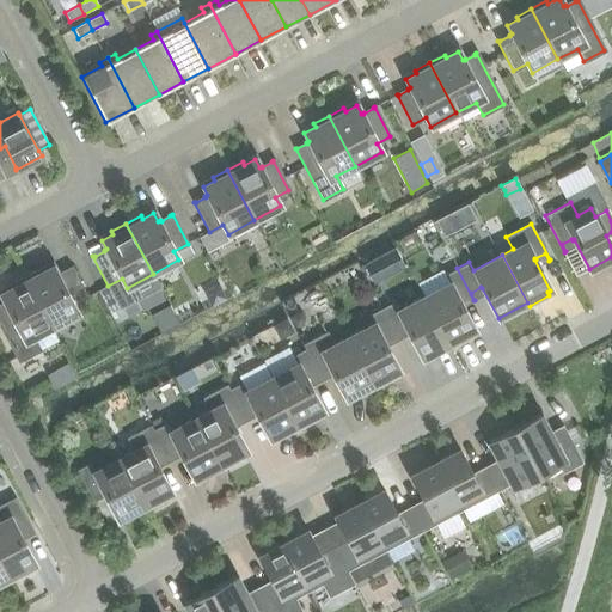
[(383,277),(373,261),(362,267),(372,283),(383,277)]
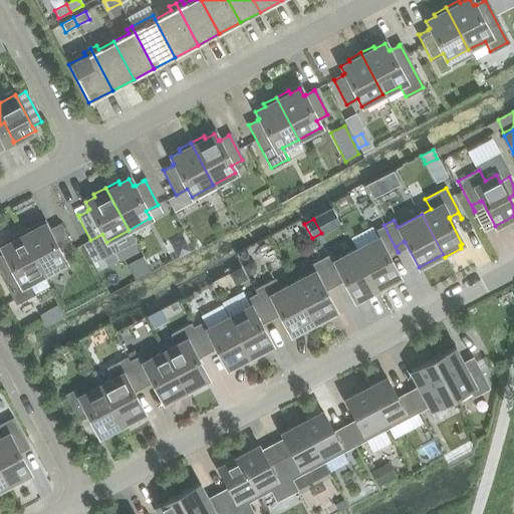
[(33,226),(21,233),(43,275),(65,263),(60,255),(72,249),(59,225),(58,226),(50,231),(49,230),(48,231),(44,224),(34,229),(33,226)]
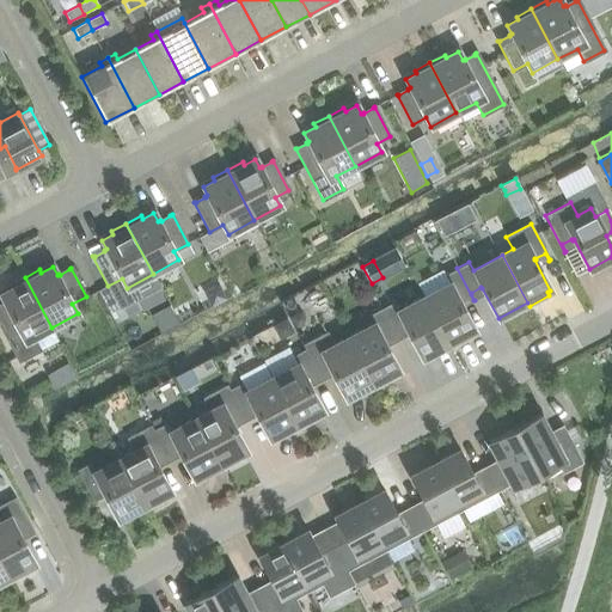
[(448,283),(426,295),(451,343),(453,347),(473,336),(471,332),(475,331),(458,300),(459,300),(459,299),(469,294),(470,294),(473,300),(457,268),(445,275),(448,283)]
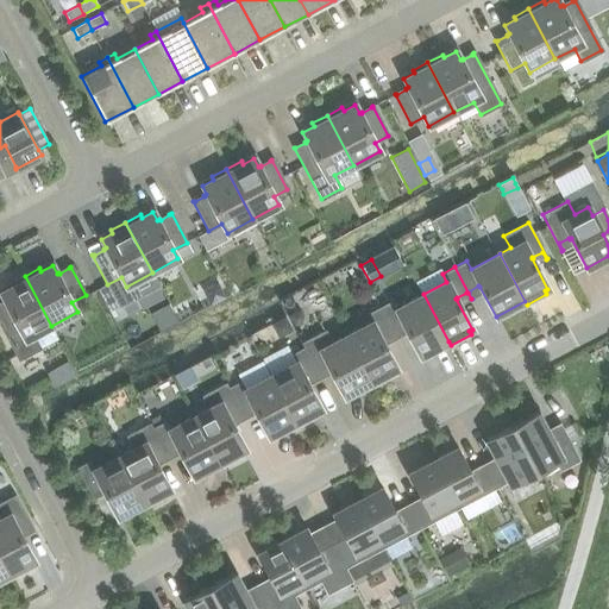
[(32,336),(51,326),(25,276),(10,283),(11,287),(0,293),(5,301),(2,302),(2,303),(0,305),(0,325),(18,359),(38,349),(32,336)]
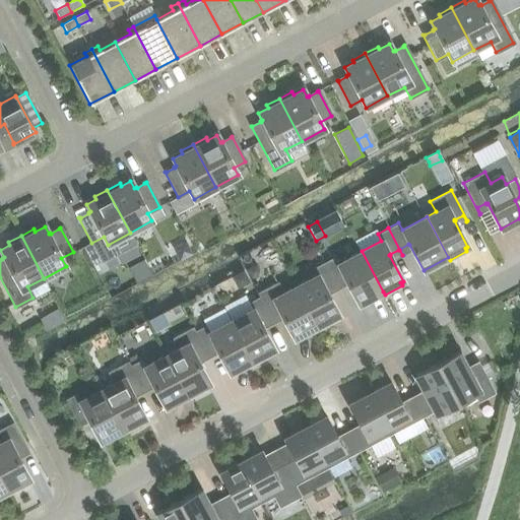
[(334,257),(323,262),(337,289),(338,288),(335,283),(336,283),(335,282),(344,278),(344,279),(345,278),(359,305),(383,291),(362,251),(337,264),(334,257)]
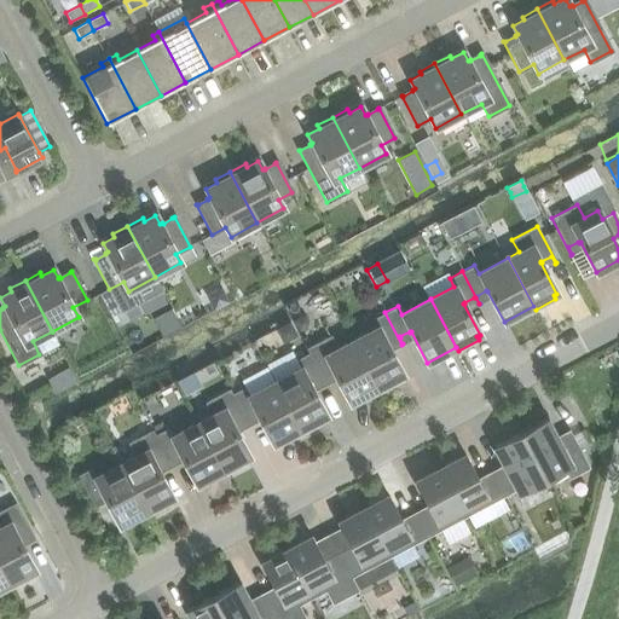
[(377,328),(354,340),(380,388),(381,392),(401,381),(399,377),(403,375),(387,345),(388,345),(387,343),(397,337),(398,339),(401,345),(385,312),(372,319),(377,328)]
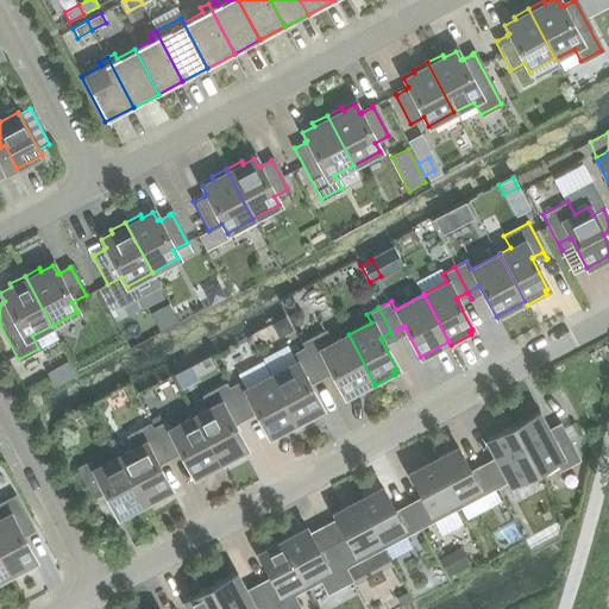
[(299,326),(301,318),(299,312),(288,318),(294,328),(299,326)]
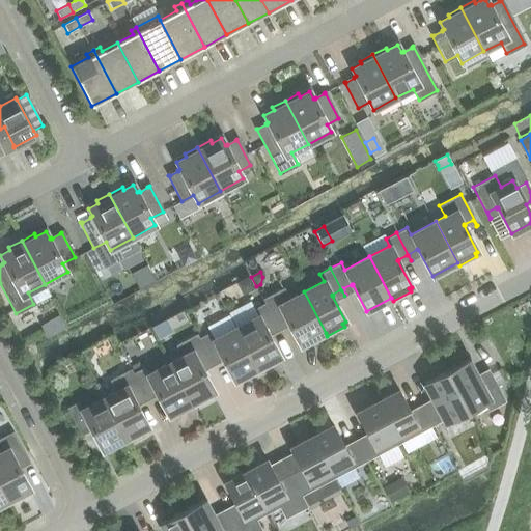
[(240,289),(248,291),(253,289),(247,278),(236,283),(240,289)]
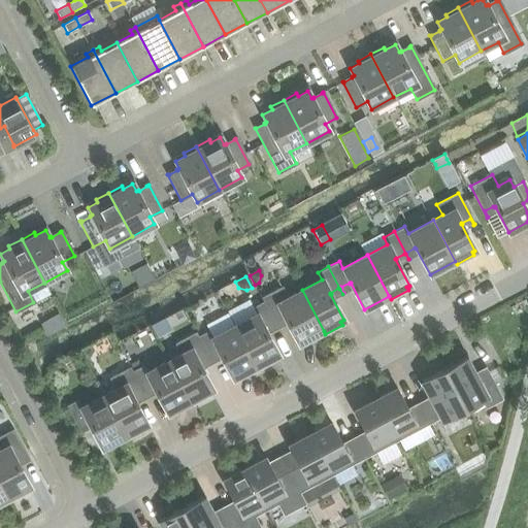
[(299,343),(324,331),(302,290),(288,297),(282,286),(261,297),(263,301),(277,329),(278,328),(275,323),(275,322),(284,318),(284,319),(285,318),(299,343)]
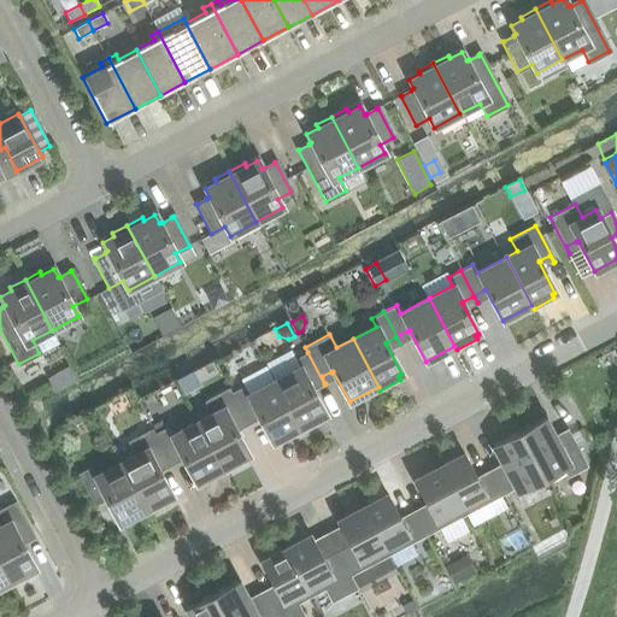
[(276,380),(301,427),(304,432),(324,421),(322,417),(325,415),(309,385),(310,383),(319,377),(319,378),(321,378),(323,385),(324,385),(307,352),(294,358),(299,366),(276,380)]
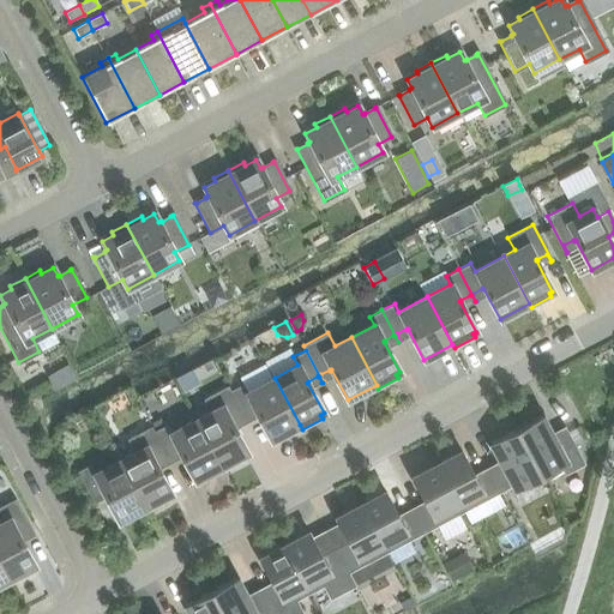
[(271,440),(300,425),(275,378),(246,392),(242,384),(229,391),(246,422),(247,422),(244,416),(245,416),(244,415),(253,410),(254,410),(256,410),(271,440)]
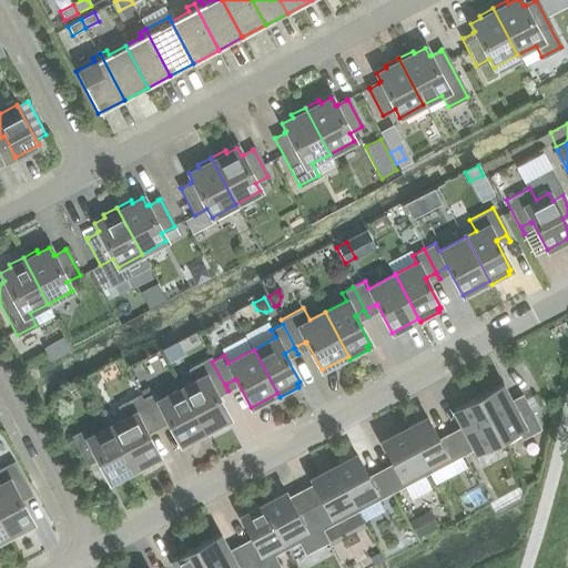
[(183,386),(208,430),(209,434),(227,424),(225,421),(229,419),(214,392),(214,391),(214,389),(223,385),(224,386),(227,392),(227,391),(212,362),(210,357),(188,369),(193,382),(183,386)]
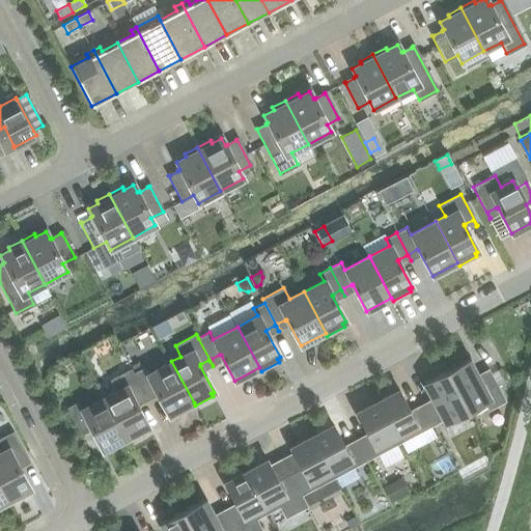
[(467,360),(445,371),(467,412),(484,402),(488,410),(496,406),(496,404),(504,400),(498,390),(490,373),(477,380),(467,360)]
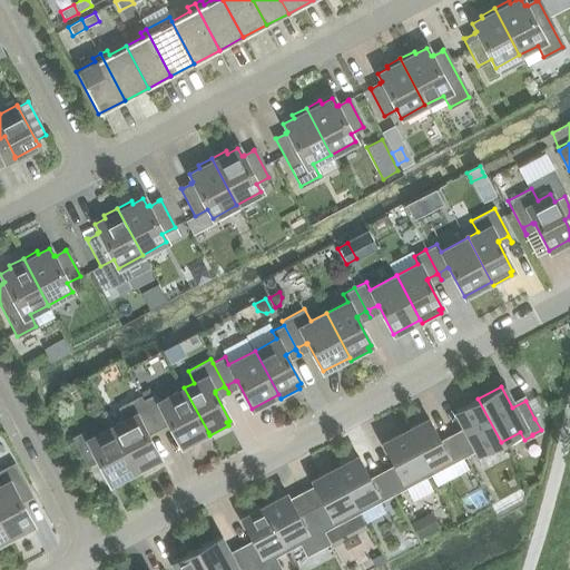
[(180,446),(208,432),(184,387),(158,402),(154,394),(151,395),(143,400),(158,430),(156,424),(156,423),(165,418),(165,419),(166,419),(180,446)]
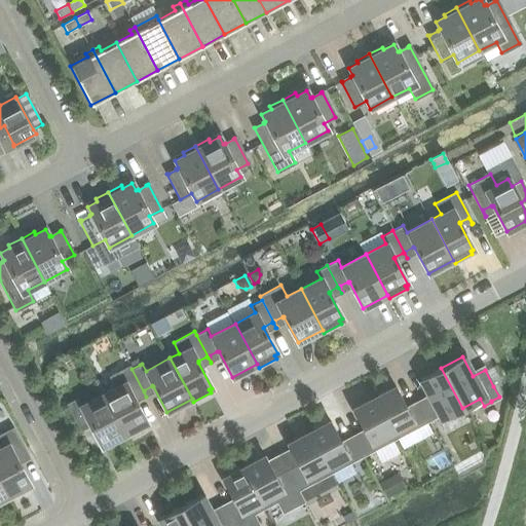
[(132,369),(140,365),(137,359),(128,363),(129,365),(132,369)]
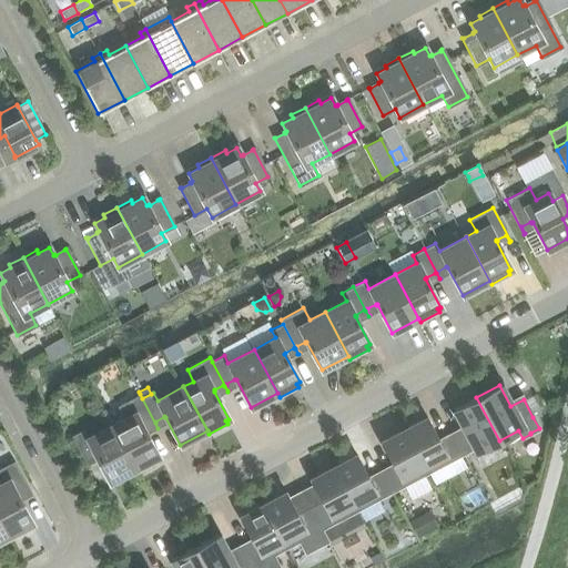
[(123,418),(113,424),(137,468),(139,472),(156,462),(155,458),(158,457),(143,428),(144,428),(143,427),(153,423),(156,428),(158,428),(142,398),(140,394),(117,406),(123,418)]
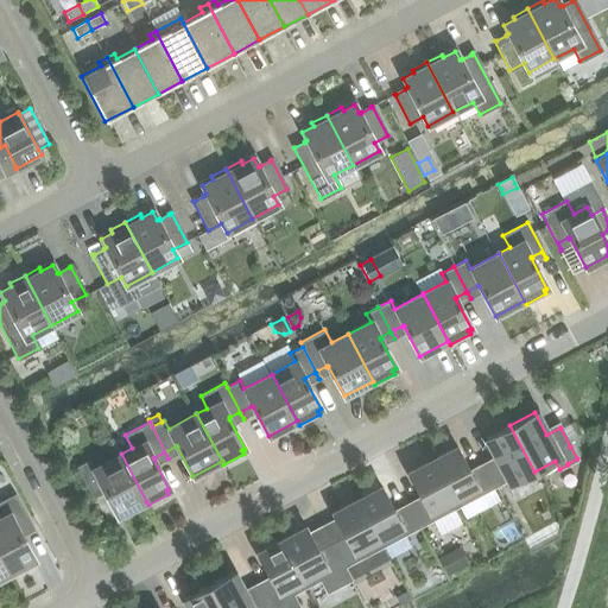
[(498,461),(485,468),(492,482),(505,475),(511,485),(534,472),(510,425),(486,438),(498,461)]
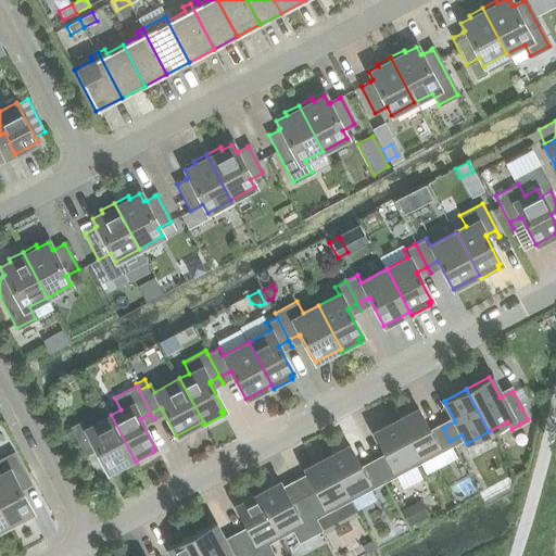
[(417,408),(394,420),(417,464),(440,452),(438,447),(450,441),(443,428),(431,434),(417,408)]
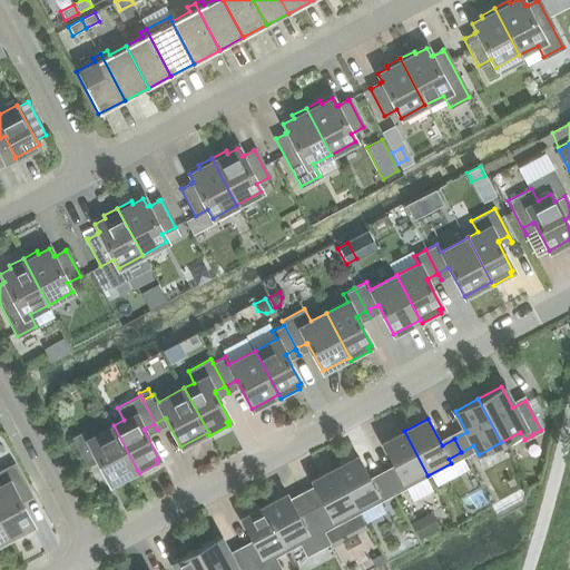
[(110,484),(137,470),(114,425),(87,440),(82,432),(71,438),(87,468),(88,467),(85,460),(94,455),(95,457),(95,455),(110,484)]
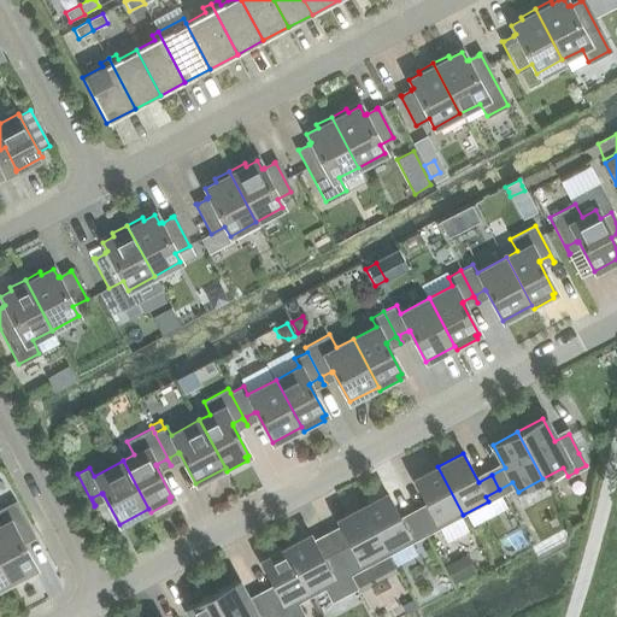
[(428,509),(415,516),(423,530),(436,523),(439,528),(463,515),(438,466),(413,480),(428,509)]
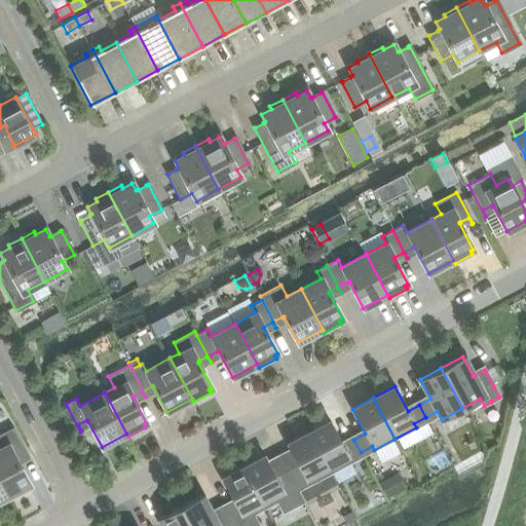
[(361,452),(353,440),(342,446),(330,421),(308,433),(330,473),(350,461),(349,458),(361,452)]
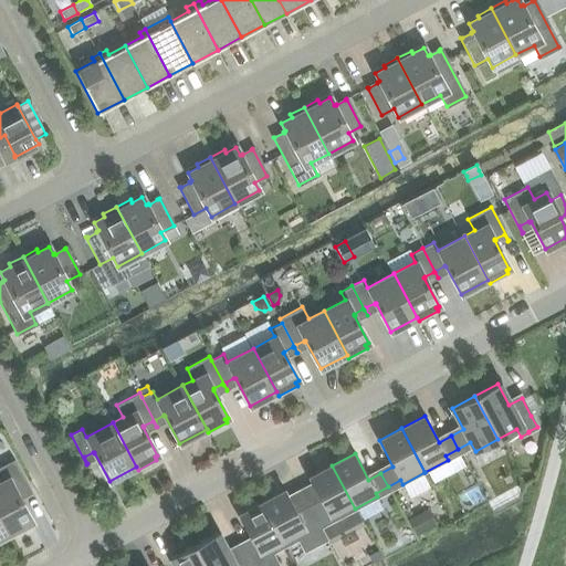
[(0,514),(10,533),(12,536),(30,526),(29,523),(32,522),(17,494),(18,493),(18,492),(27,488),(30,494),(31,493),(13,460),(0,467),(0,514)]
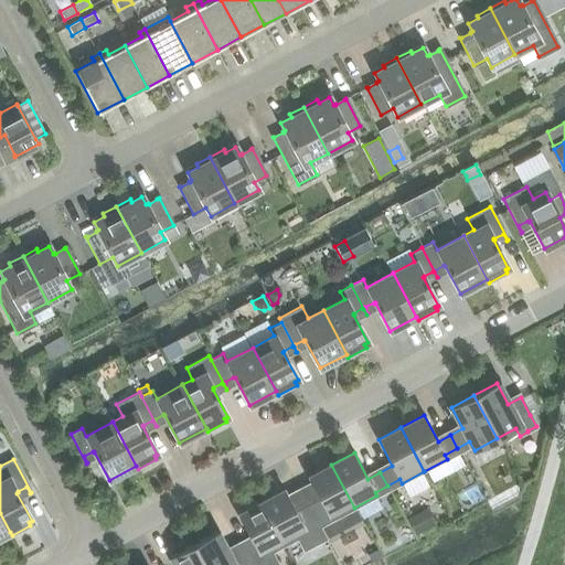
[(353,509),(354,508),(331,465),(308,477),(322,503),(310,510),(317,523),(326,539),(360,521),(353,509)]
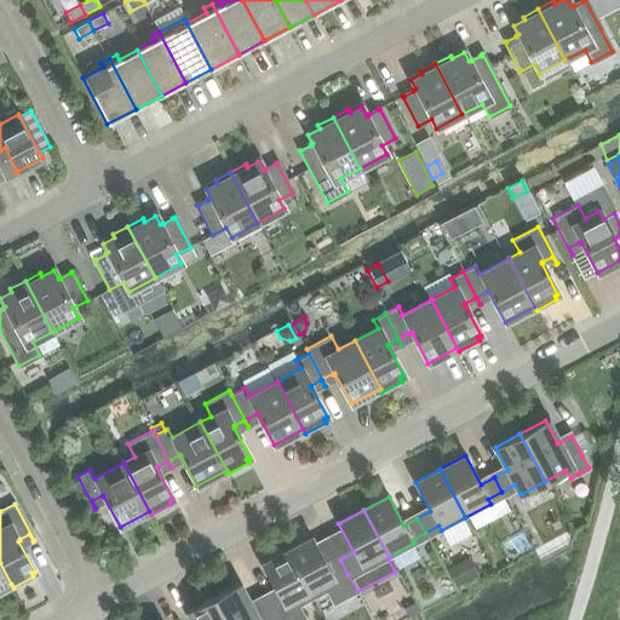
[(348,574),(340,560),(327,567),(311,538),(286,551),(311,598),(326,591),(333,604),(357,591),(348,574)]
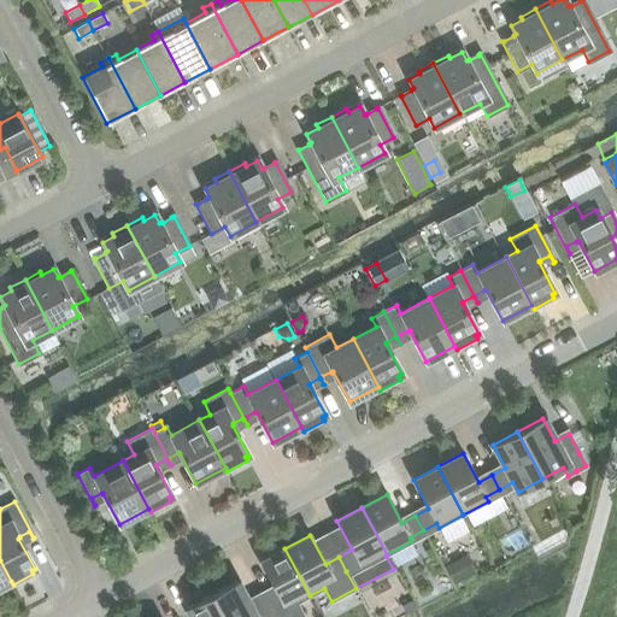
[(295,604),(310,595),(285,548),(260,562),(275,591),(262,598),(269,611),(271,616),(301,616),(303,616),(295,604)]
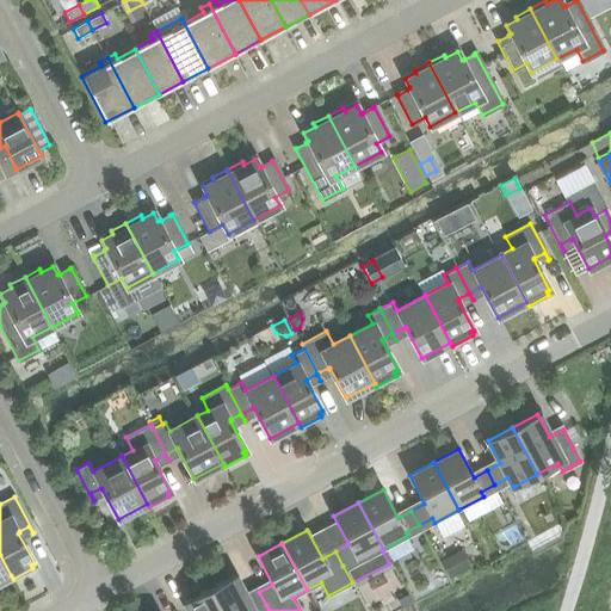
[(456,554),(439,562),(449,580),(466,572),(456,554)]
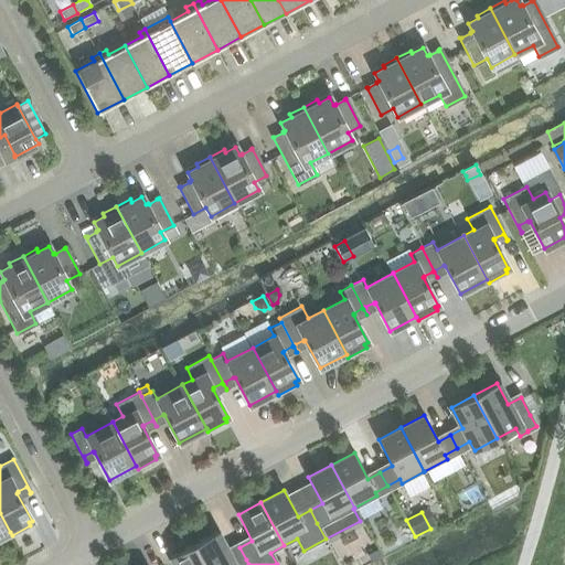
[(0,536),(10,532),(0,513),(0,536)]
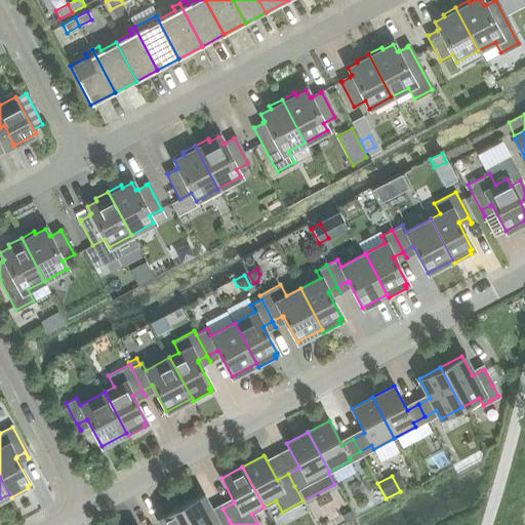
[(201,494),(179,506),(190,524),(219,524),(229,520),(223,509),(211,514),(201,494)]
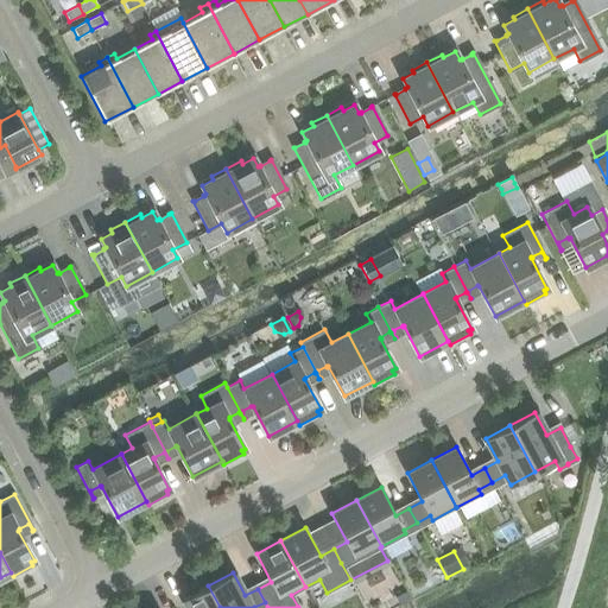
[(188,607),(220,607),(208,586),(183,599),(188,607)]
